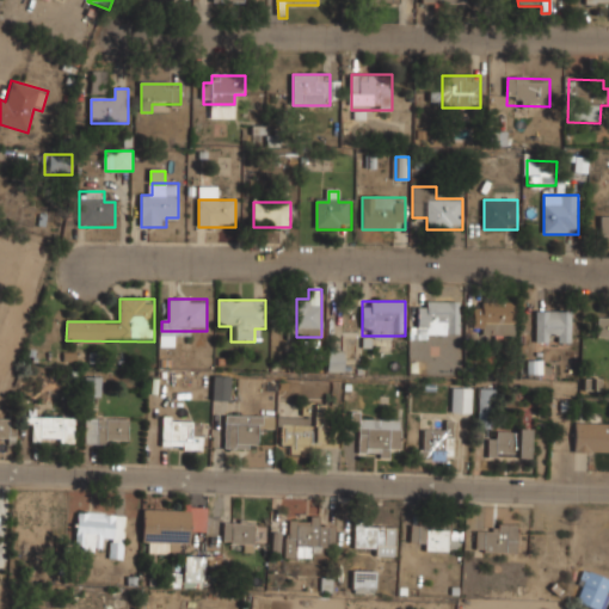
[(412,328),(412,338),(461,338),(461,302),(422,302),(422,328),(412,328)]
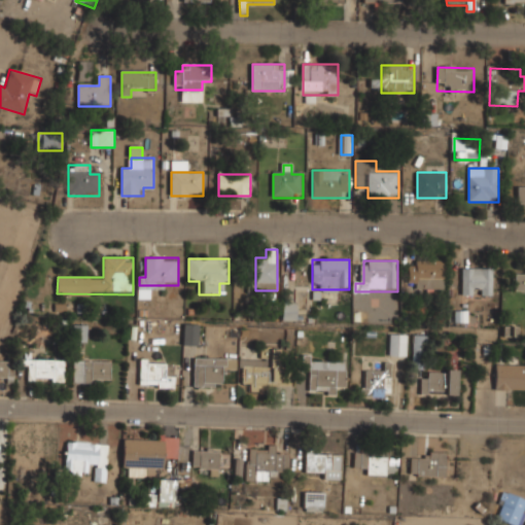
[(445,263),(409,263),(409,285),(417,285),(417,290),(445,290),(445,263)]
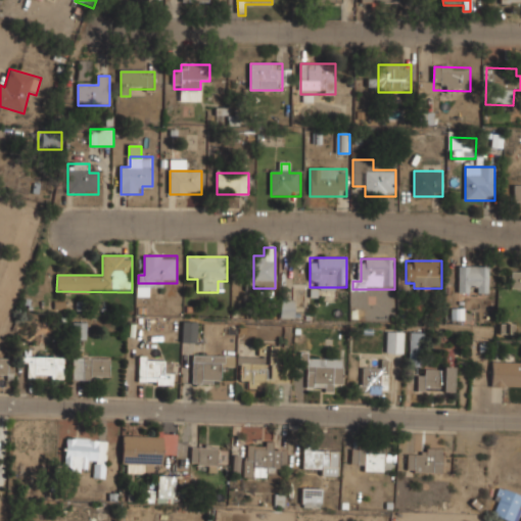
[(490,267),(459,267),(459,293),(490,293),(490,267)]
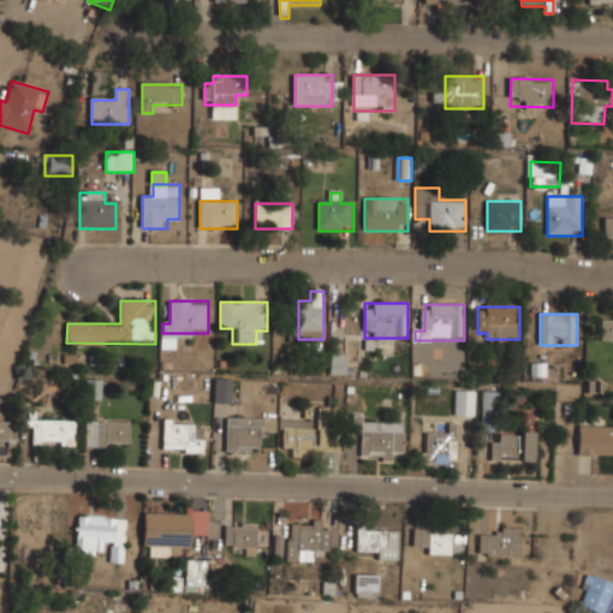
[(612,320),(602,320),(601,343),(612,343),(612,320)]
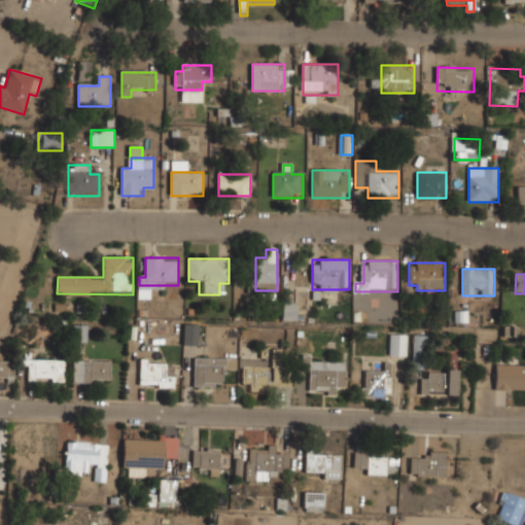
[(283,320),(299,320),(299,304),(283,304),(283,320)]
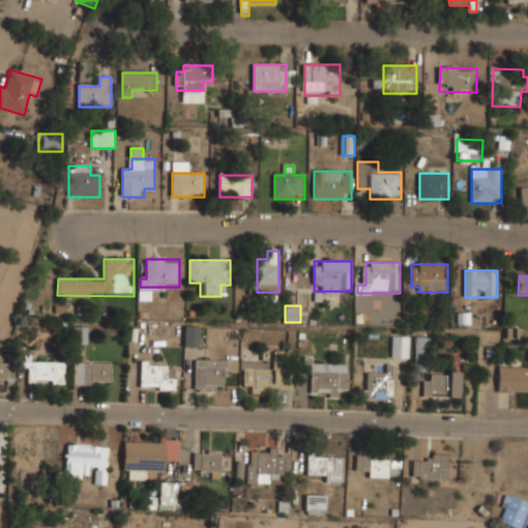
[(185,348),(201,348),(201,325),(185,325),(185,348)]
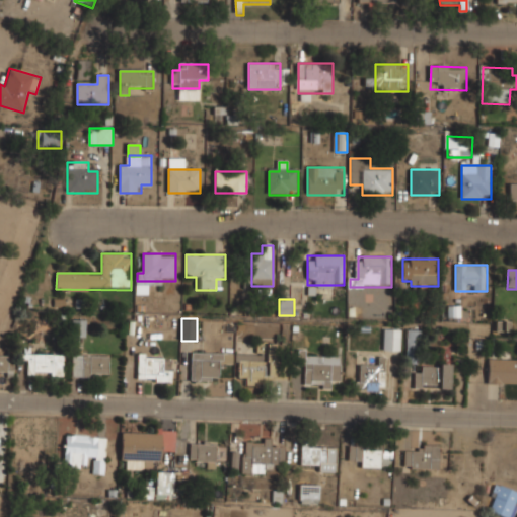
[(87,322),(73,321),(73,339),(87,339),(87,322)]
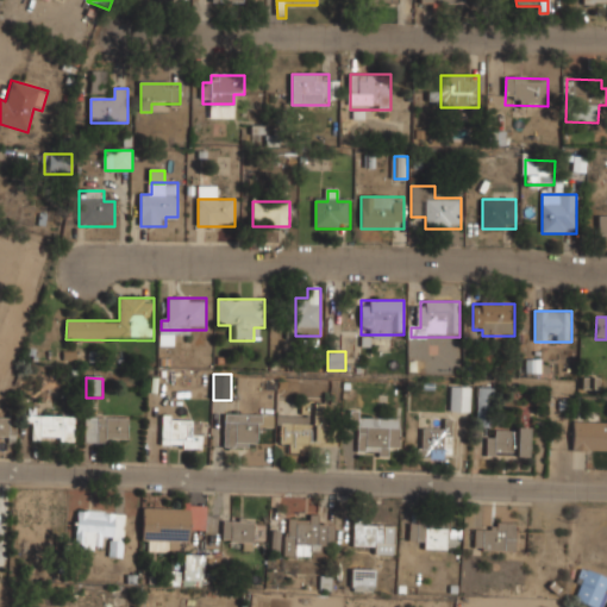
[(471,412),(471,387),(451,387),(451,412),(471,412)]
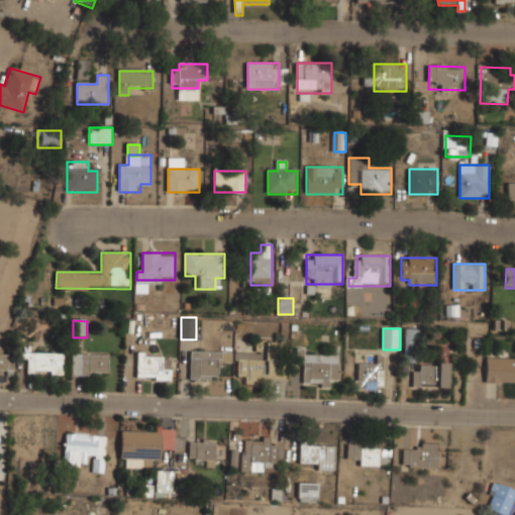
[(406,355),(417,355),(417,329),(406,329),(406,355)]
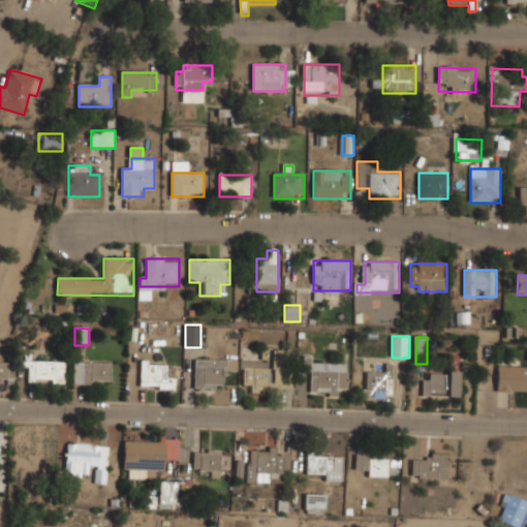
[(224,390),(224,370),(238,370),(238,360),(195,360),(195,390),(224,390)]
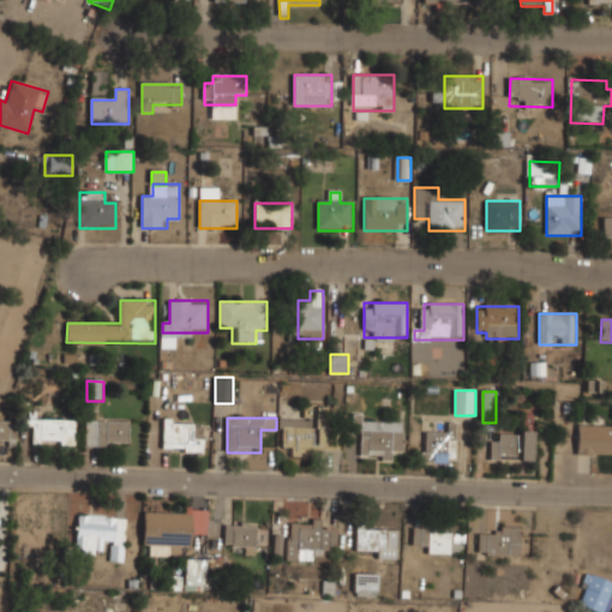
[(76,445),(76,420),(33,420),(33,445),(76,445)]
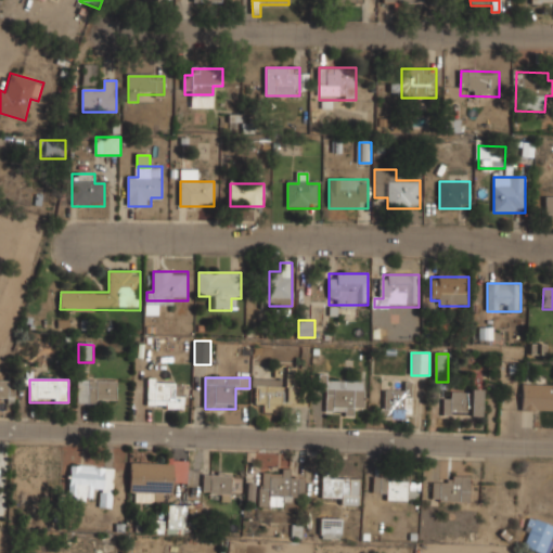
[(78,403),(117,403),(117,380),(78,380),(78,403)]
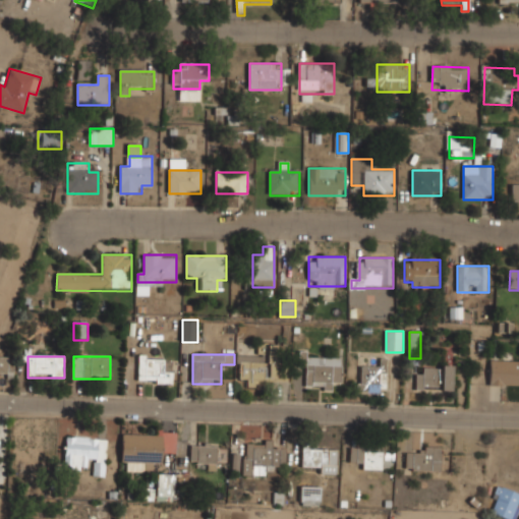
[(286,384),(286,364),(278,364),(278,356),(240,356),(240,385),(286,384)]
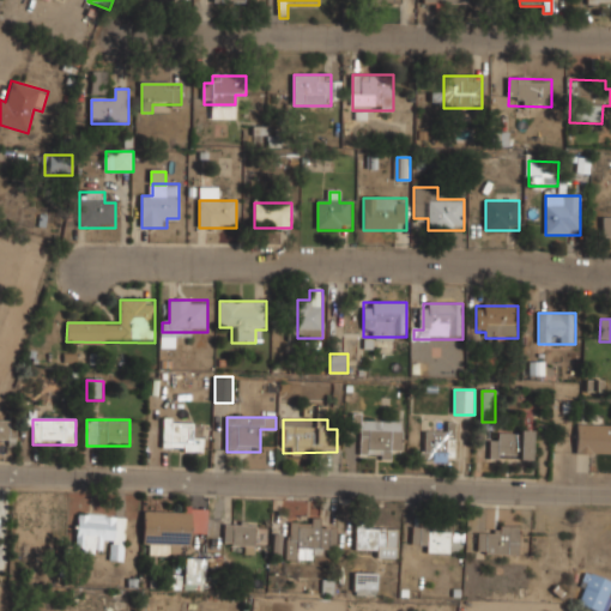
[(17,421),(0,421),(0,443),(17,443),(17,421)]
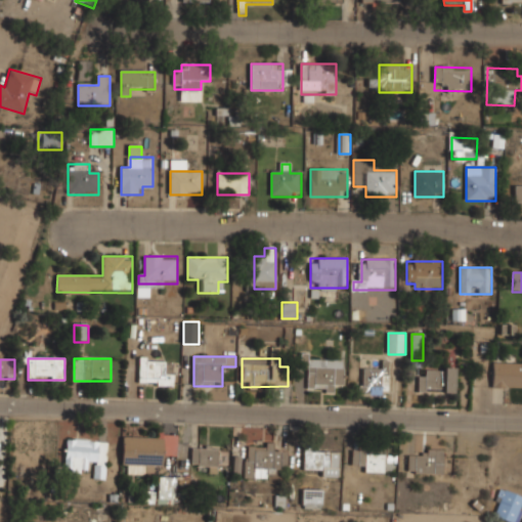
[(140,370),(127,368),(127,386),(174,387),(175,360),(140,359),(140,370)]
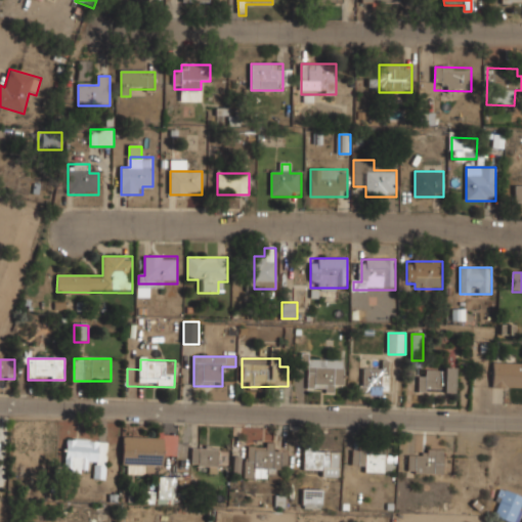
[(345,359),(302,359),(302,368),(308,368),(309,392),(335,392),(335,386),(345,386),(345,359)]
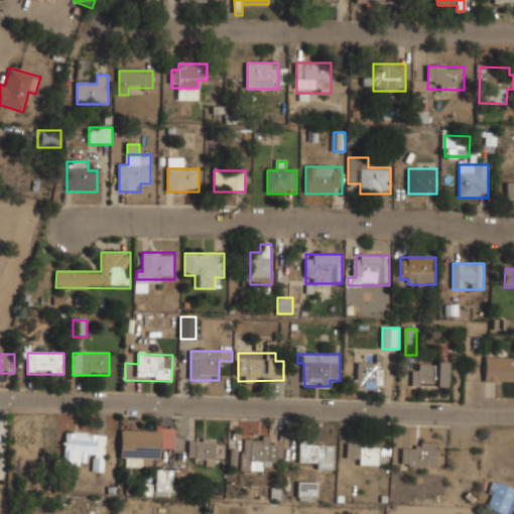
[(486,383),(513,382),(513,357),(486,357),(486,383)]
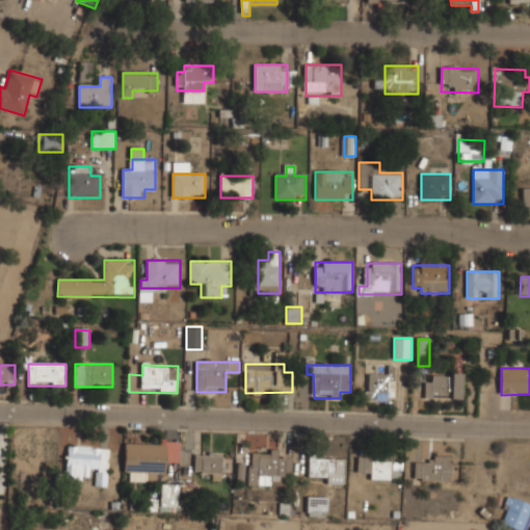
[(462,400),(462,375),(425,374),(425,399),(462,400)]
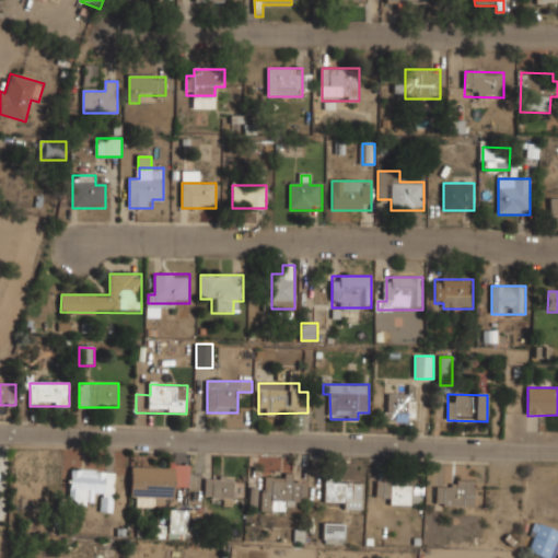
[(385,423),(415,423),(415,395),(385,395),(385,423)]
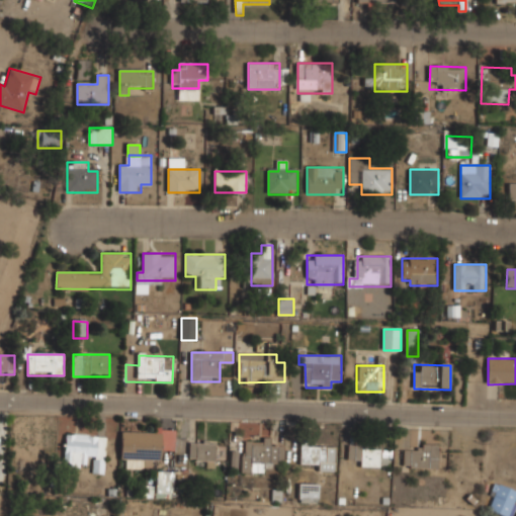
[(121,462),(163,462),(163,432),(121,431),(121,462)]
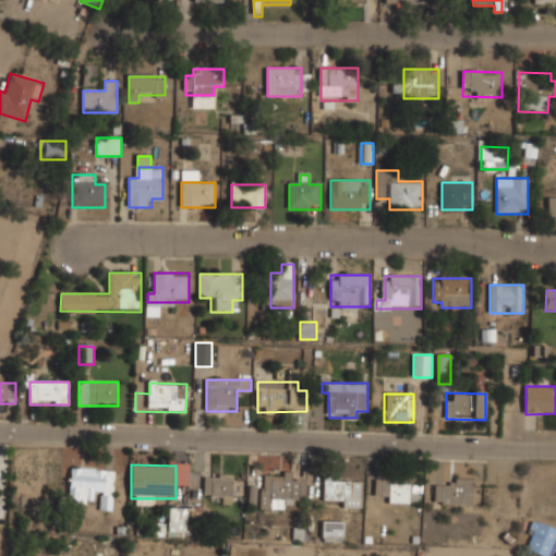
[(101,496),(101,510),(115,510),(115,469),(71,468),(71,496),(101,496)]
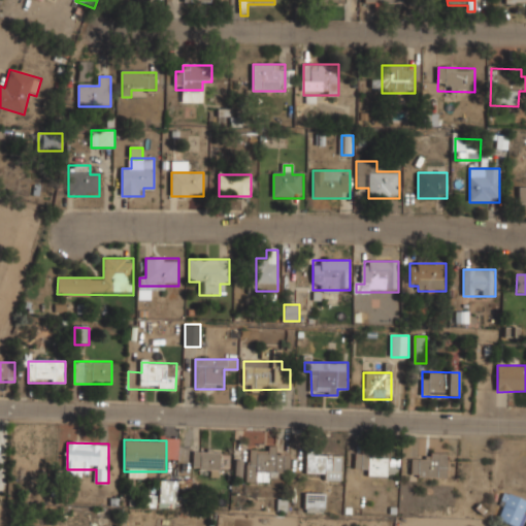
[(211,477),(224,477),(224,451),(194,451),(194,471),(211,471),(211,477)]
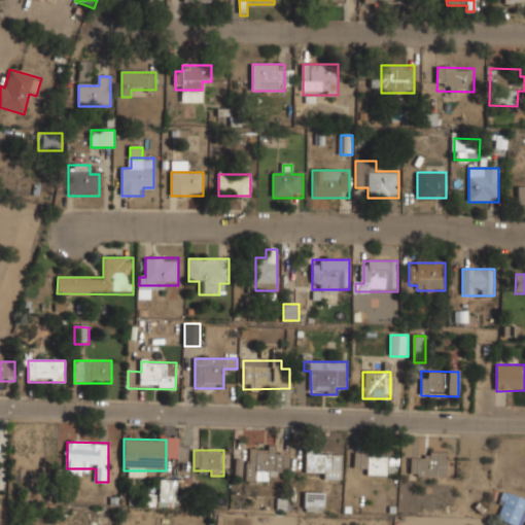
[(289,450),(247,450),(247,482),(276,482),(276,473),(289,473),(289,450)]
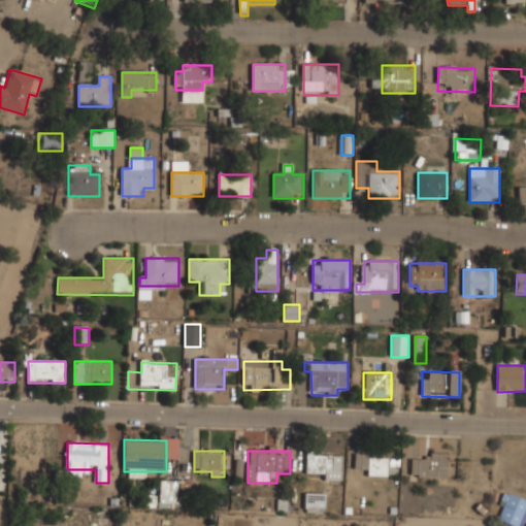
[(390,452),(356,452),(356,469),(365,469),(365,477),(390,477),(390,452)]
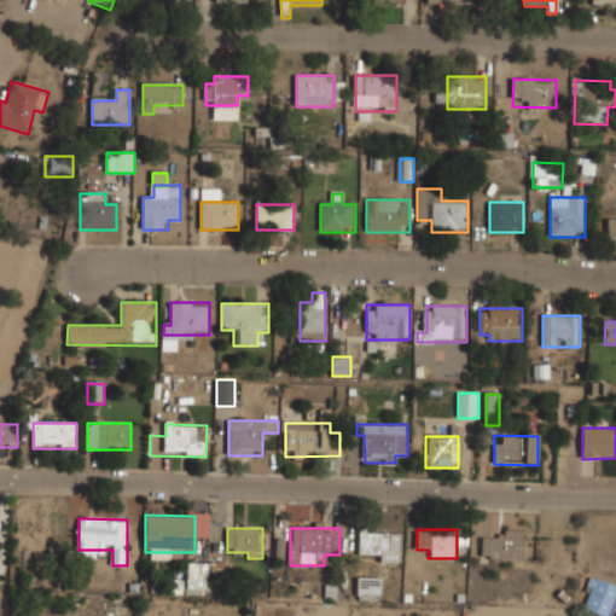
[(482,561),(526,561),(526,529),(503,529),(503,538),(482,538),(482,561)]
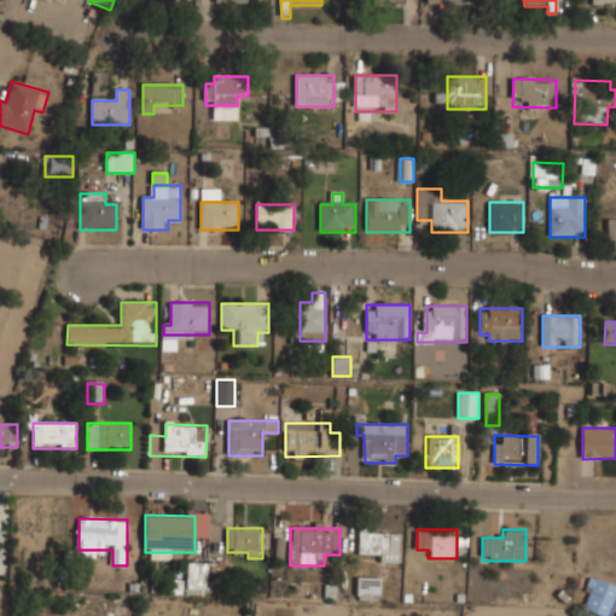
[(359,555),(381,555),(381,563),(401,563),(402,532),(360,532),(359,555)]
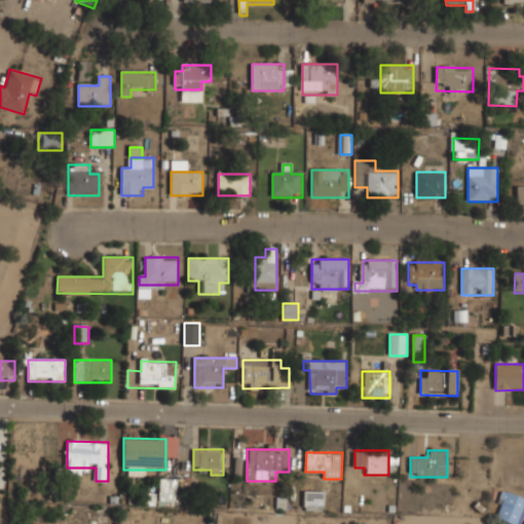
[(129,478),(146,478),(146,469),(129,469),(129,478)]
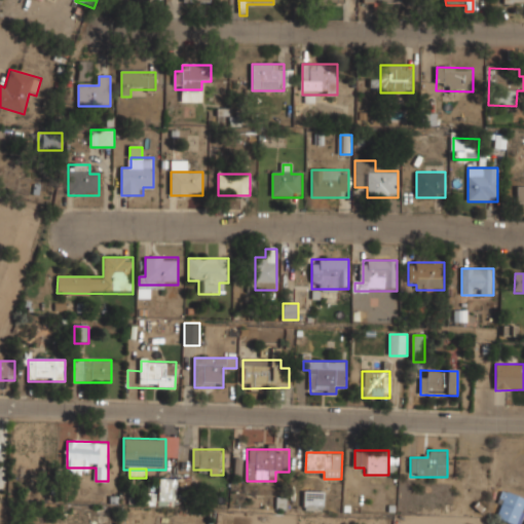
[(177,480),(159,480),(159,506),(176,507),(177,480)]
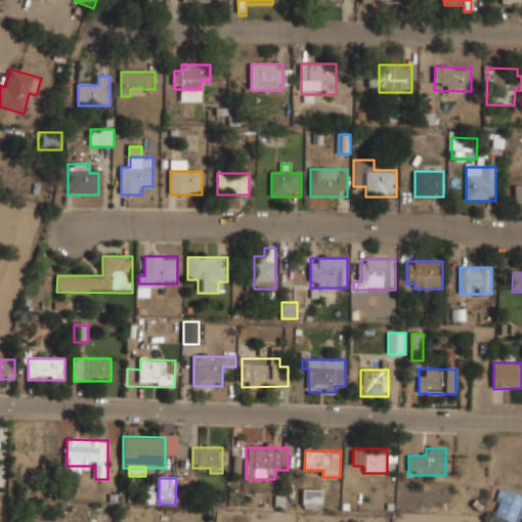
[(518,521),(521,510),(521,496),(502,488),(491,515),(511,521),(518,521)]
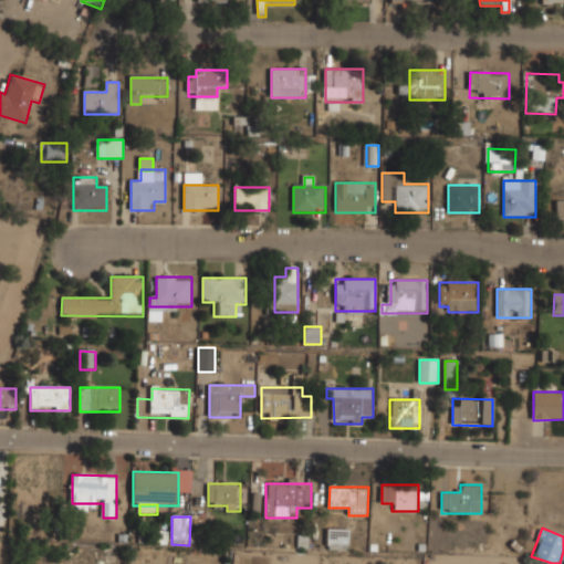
[(327,550),(350,550),(350,529),(327,529),(327,550)]
